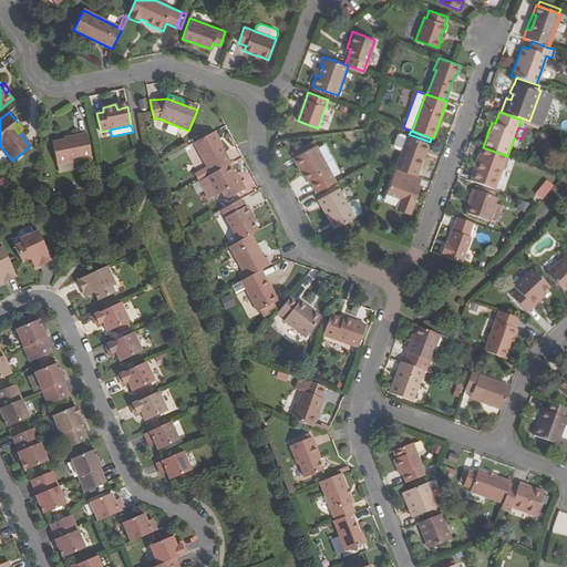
[(230,164),(214,133),(194,143),(205,164),(210,175),(228,165),(230,164)]
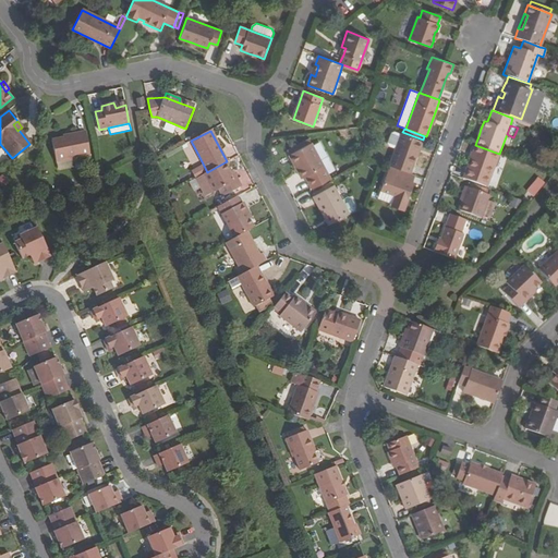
[(85,132),(69,135),(70,137),(63,138),(52,141),(56,162),(91,155),(85,132)]
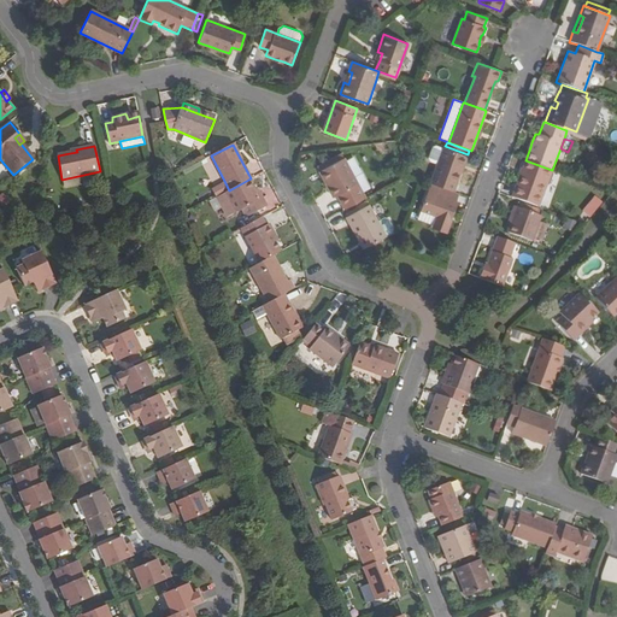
[(438,164),(444,150),(436,147),(433,148),(429,158),(430,162),(438,164)]
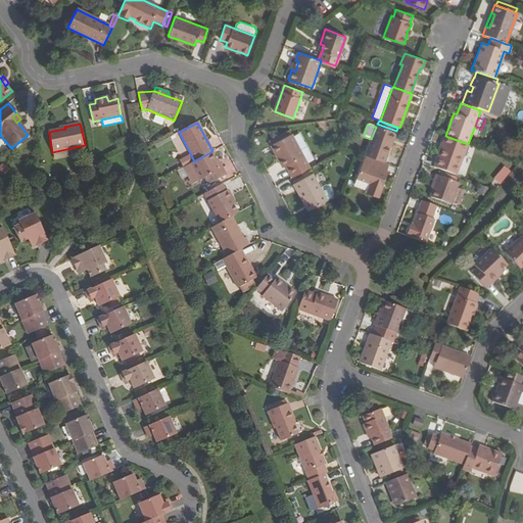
[(371,139),(365,155),(372,157),(385,162),(395,133),(376,126),(376,127),(371,139)]
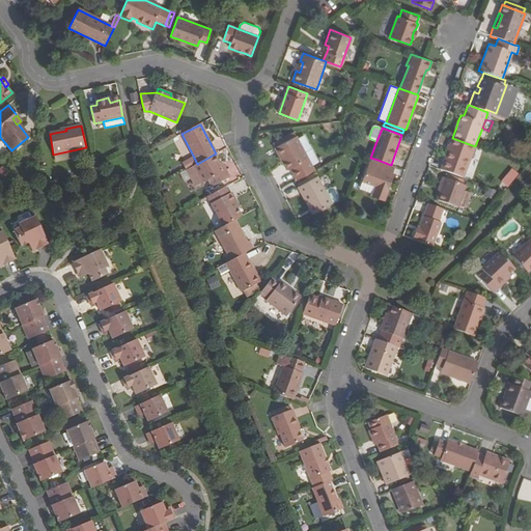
[(274,147),(283,163),(287,161),(290,167),(298,179),(314,170),(313,167),(296,137),(296,136),(274,147)]
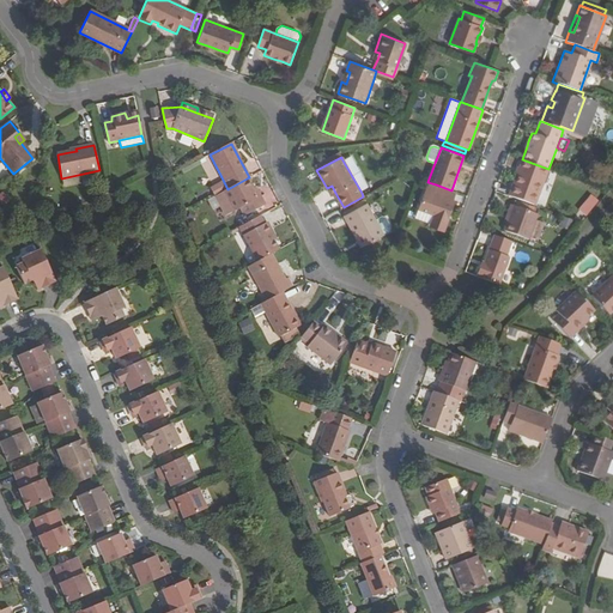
[(522,159),(509,196),(532,204),(533,199),(545,168),(522,159)]
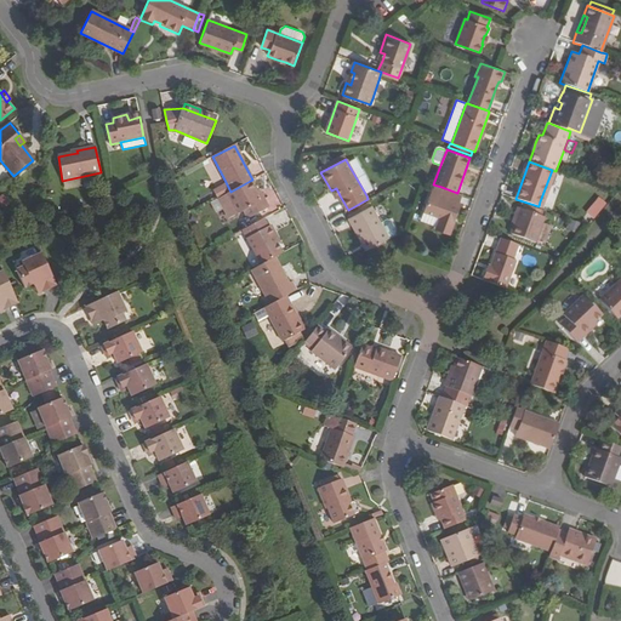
[(250,181),(231,192),(228,193),(239,212),(244,210),(249,217),(268,206),(263,198),(261,199),(256,191),(250,181)]
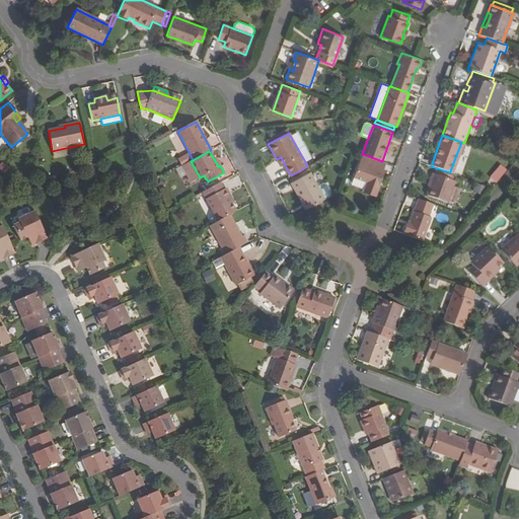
[(366,164),(369,156),(362,154),(359,162),(366,164)]
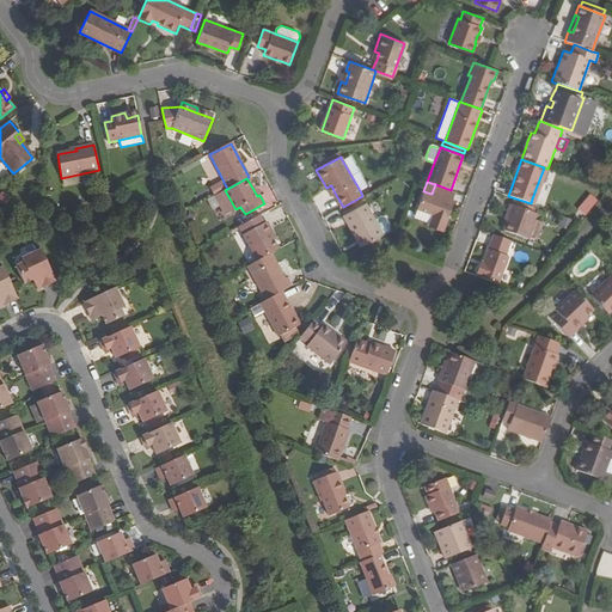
[(452,200),(454,191),(451,190),(435,184),(432,194),(423,191),(417,208),(434,214),(430,222),(430,224),(444,230),(454,201),(452,200)]
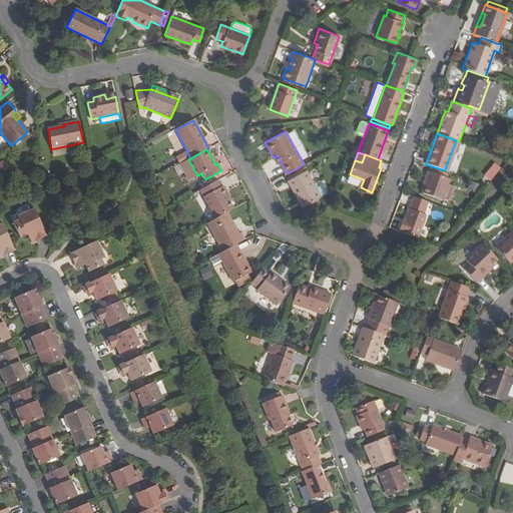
[(322,196),(321,195),(314,183),(307,170),(306,170),(300,174),(288,180),(300,200),(302,199),(306,205),(322,196)]
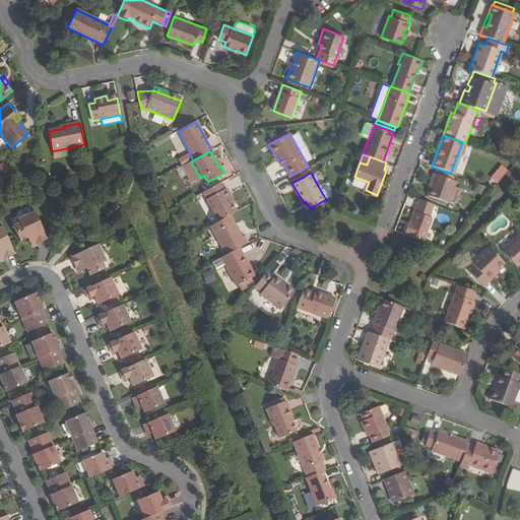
[(433,181),(431,187),(428,195),(448,202),(456,181),(434,173),(431,180),(433,181)]
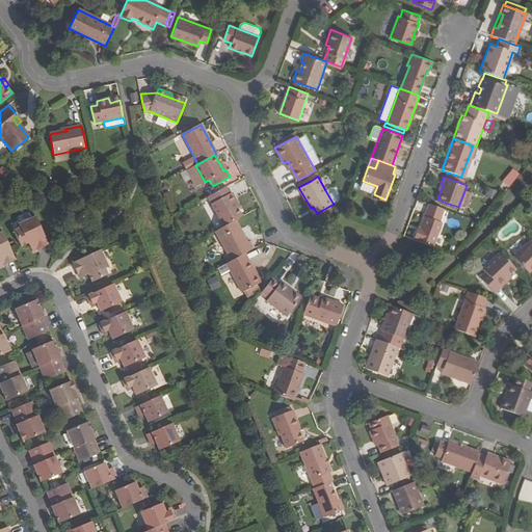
[(360,188),(374,193),(377,186),(363,181),(360,188)]
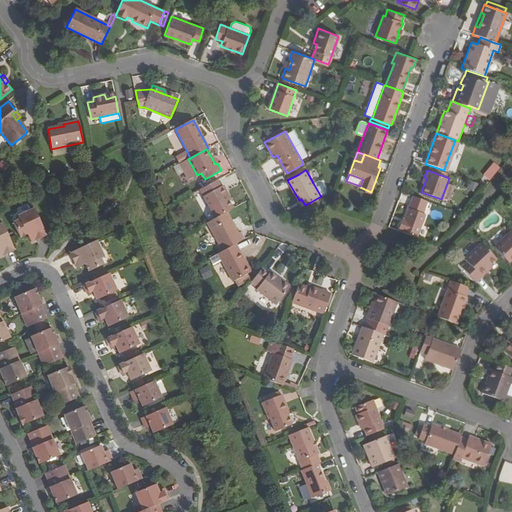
[(313,183),(320,195),(326,192),(326,189),(322,181),(319,180),(313,183)]
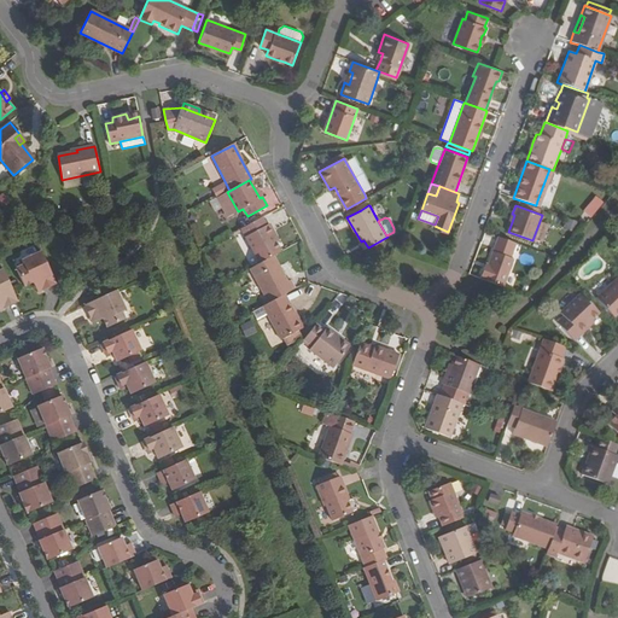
[(563,226),(573,232),(578,223),(567,217),(563,226)]
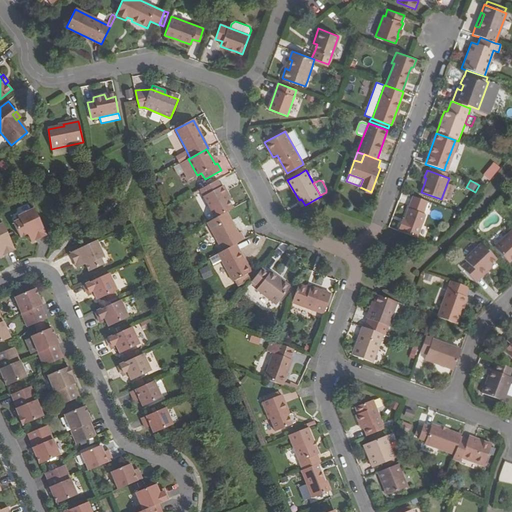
[(203,196),(215,218),(226,212),(232,209),(227,201),(224,195),(227,193),(222,185),(203,196)]
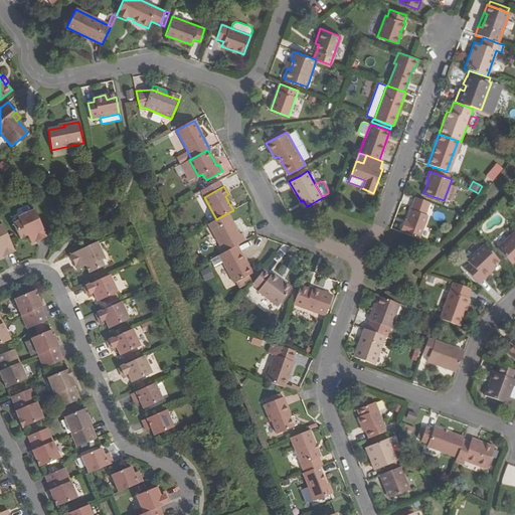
[(415,197),(407,221),(406,223),(404,222),(400,232),(419,239),(428,216),(425,215),(431,203),(415,197)]
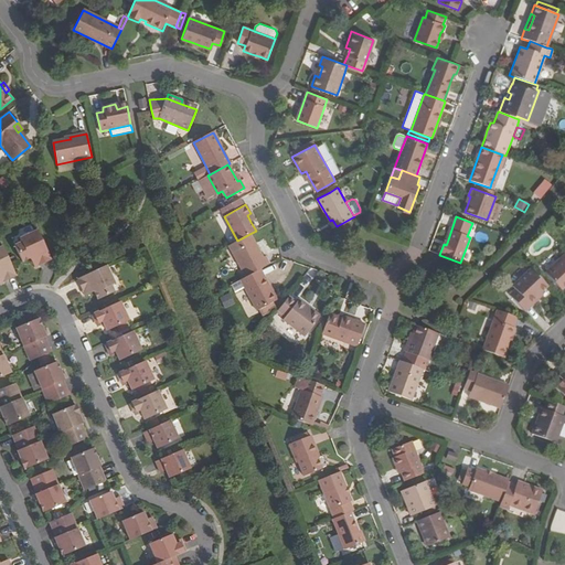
[(35,264),(50,258),(35,228),(17,236),(20,242),(11,246),(19,260),(27,257),(28,259),(32,257),(35,264)]
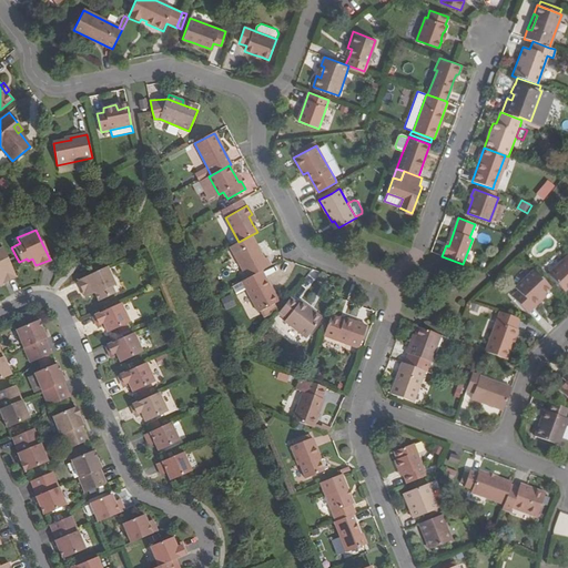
[(230,247),(246,279),(263,271),(272,265),(267,259),(264,260),(251,235),(239,242),(232,245),(230,247)]
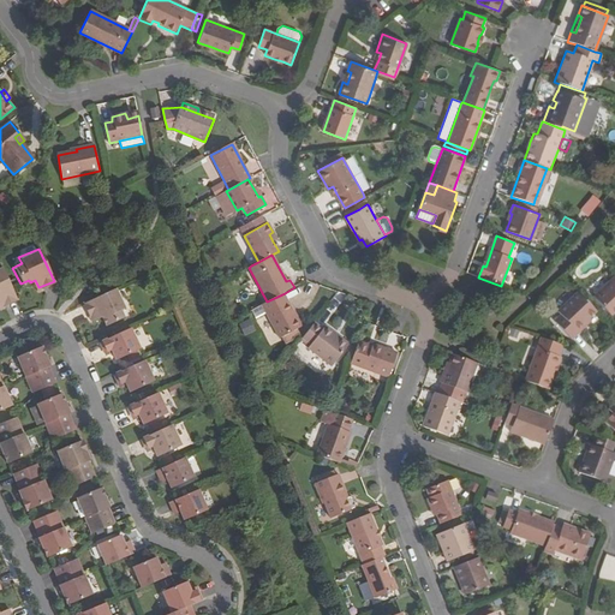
[(16,298),(0,267),(0,266),(0,302),(1,305),(16,298)]
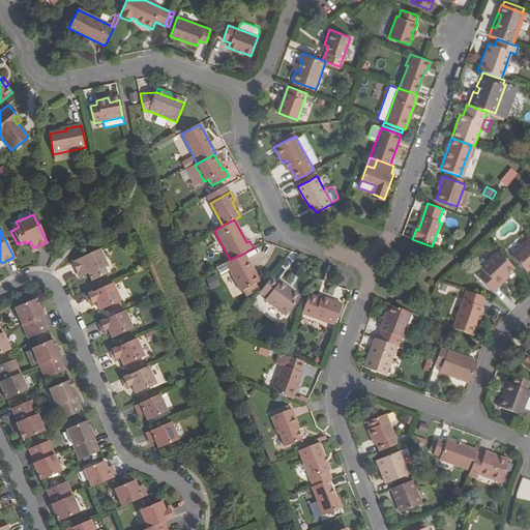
[(526,273),(529,269),(529,239),(526,243),(511,257),(526,273)]
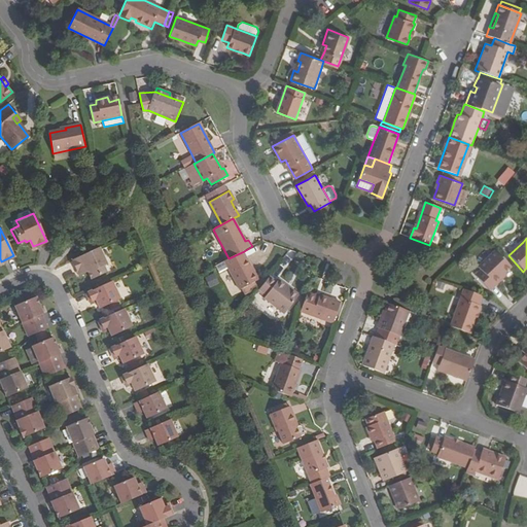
[(105,266),(97,248),(69,260),(75,274),(82,271),(84,275),(86,274),(91,281),(104,275),(102,268),(105,266)]
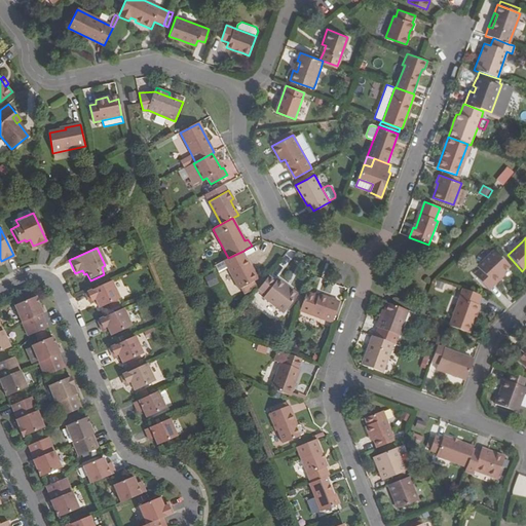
[(489,290),(501,278),(499,276),(503,272),(510,266),(494,250),(478,266),(481,269),(475,274),(489,290)]
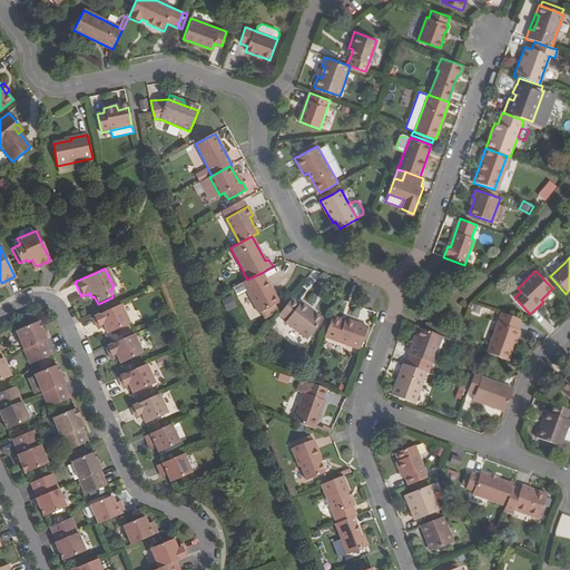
[(247,279),(243,282),(259,312),(279,301),(264,272),(247,279)]
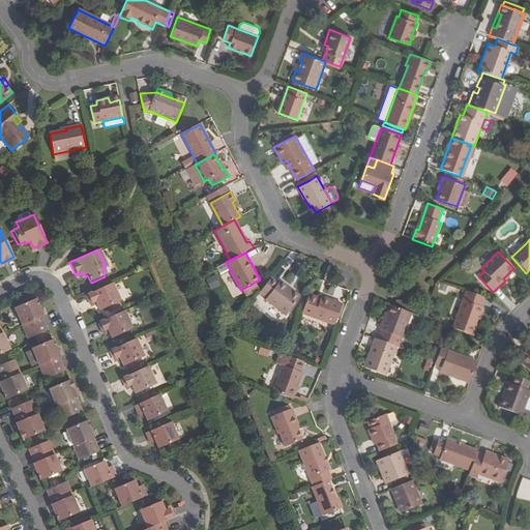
[(215,274),(205,278),(210,289),(219,285),(215,274)]
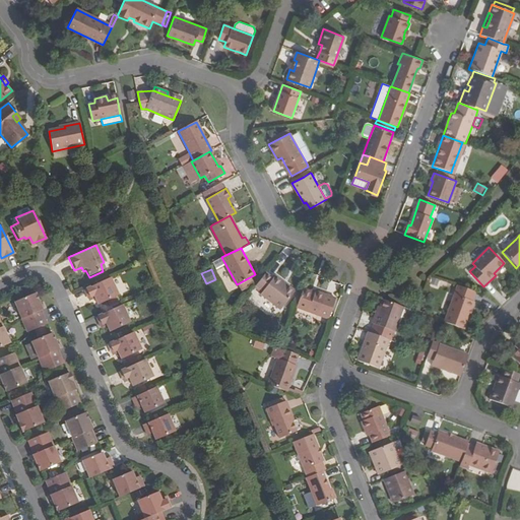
[(272,278),(265,273),(255,286),(262,291),(260,294),(280,310),(295,290),(286,284),(285,287),(280,284),(282,281),(274,275),(272,278)]
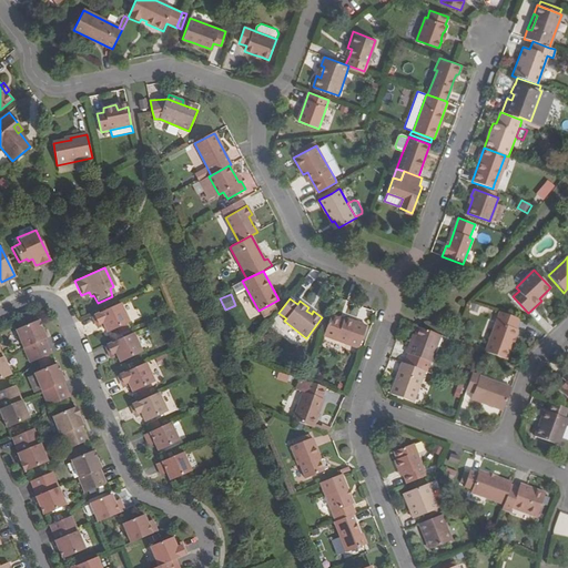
[(100,322),(102,326),(105,334),(127,323),(118,304),(91,316),(94,324),(100,322)]
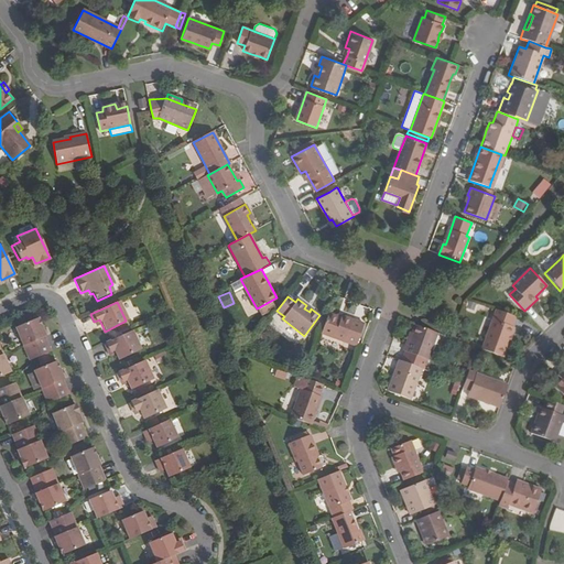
[(495,308),(479,348),(503,357),(509,340),(508,340),(509,337),(510,337),(513,327),(512,326),(516,316),(495,308)]
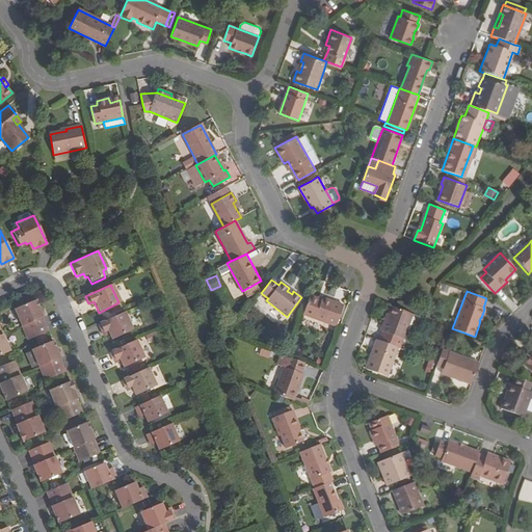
[(310,296),(303,315),(326,323),(336,327),(344,307),(322,298),(321,300),(318,299),(310,296)]
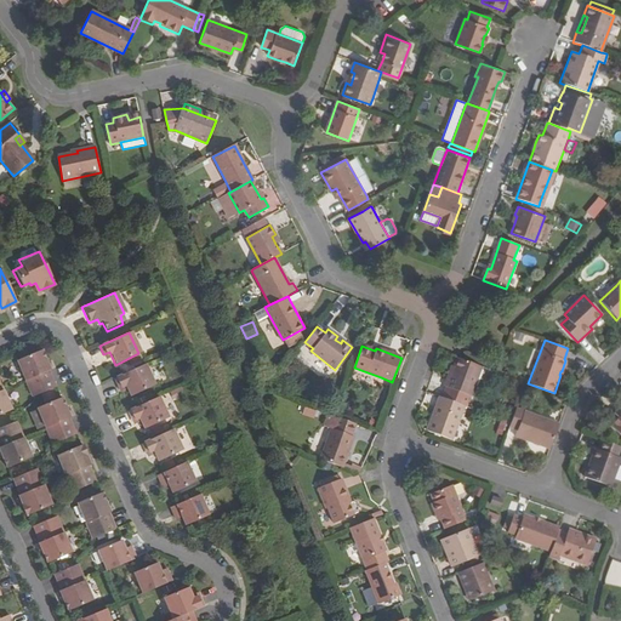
[(15,359),(23,380),(30,396),(53,386),(47,370),(49,369),(46,364),(44,358),(40,348),(15,359)]
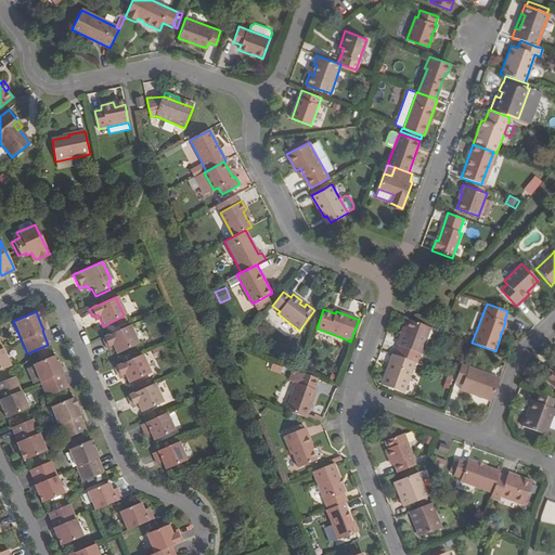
[(422,355),(431,327),(425,325),(410,320),(407,327),(404,333),(402,333),(397,346),(399,347),(396,356),(414,363),(418,364),(422,355)]
